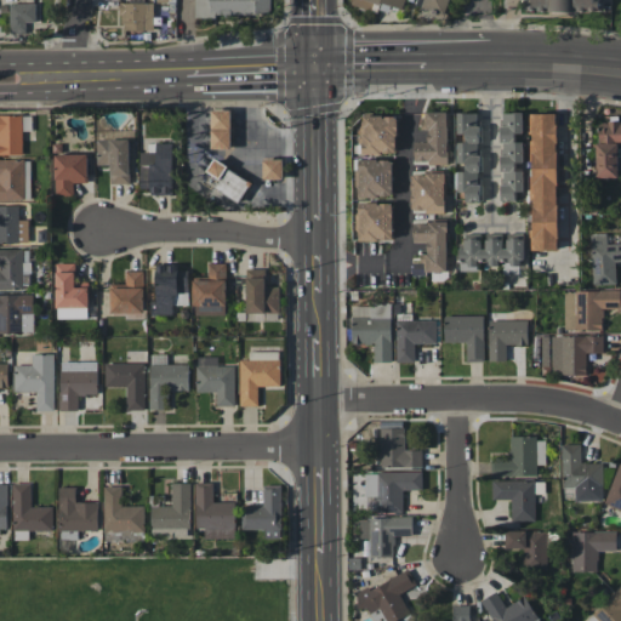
[(269,0),(194,0),(194,17),(271,15),(269,0)]
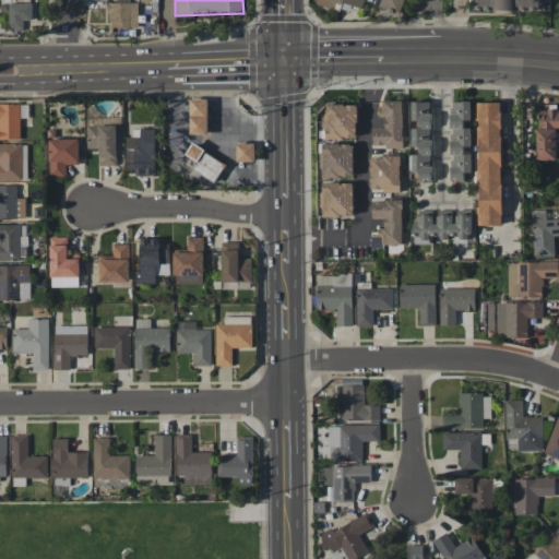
[(363,9),(365,0),(316,0),(314,3),(333,9),(336,1),(363,9)]
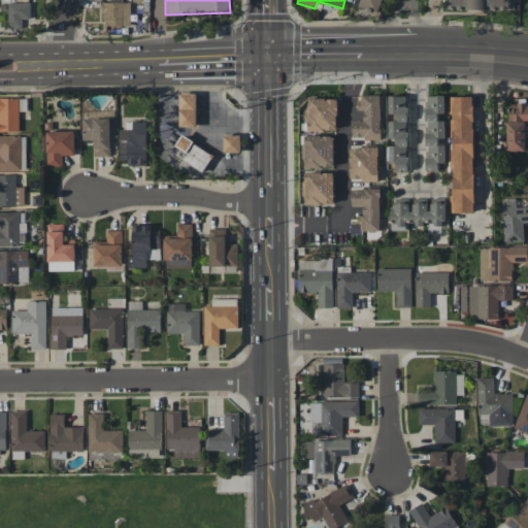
[(380,12),(383,0),(361,0),(360,8),(380,12)]
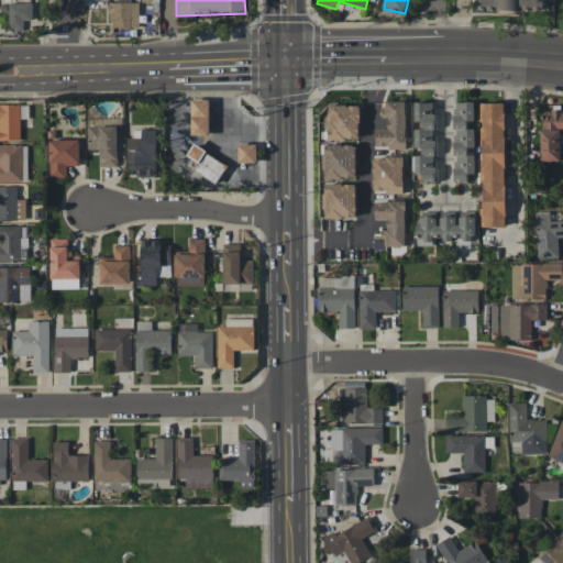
[(543,11),(543,0),(475,0),(476,10),(543,11)]
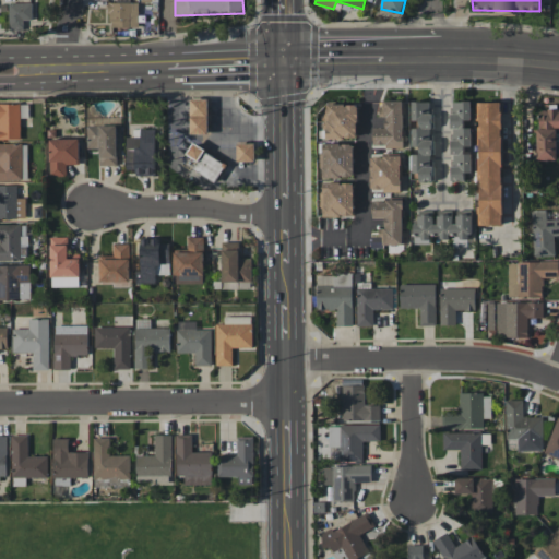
[(32,2),(8,3),(9,31),(23,31),(23,20),(32,20),(32,2)]
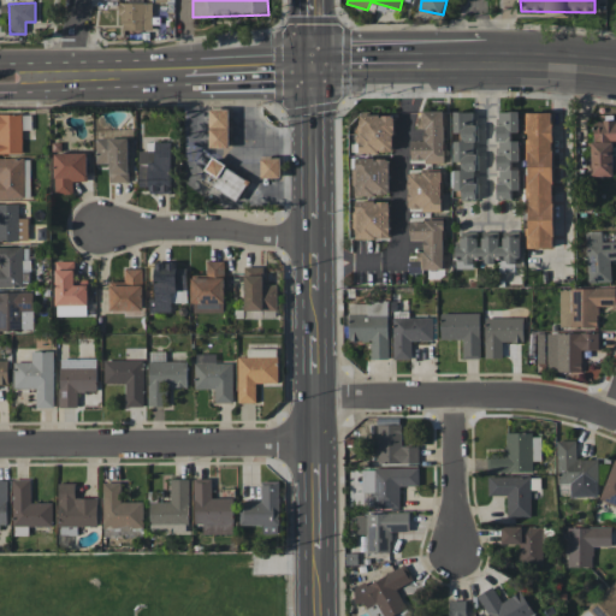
[(152,3),(119,3),(119,30),(152,30),(152,3)]
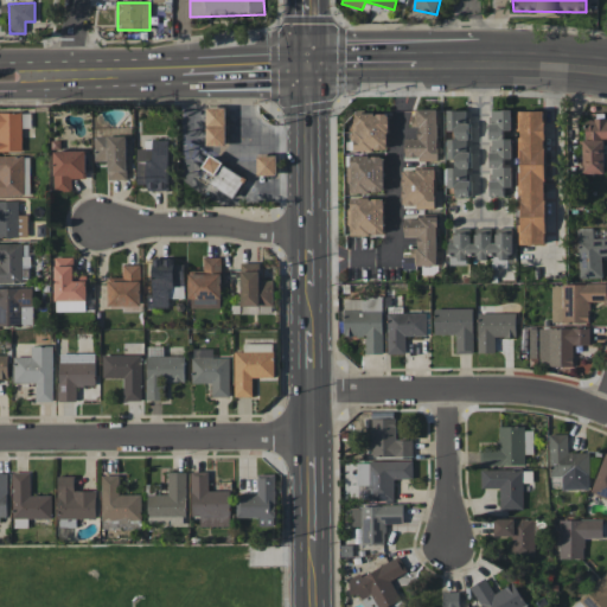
[(225,107),(205,107),(206,146),(227,146),(225,107)]
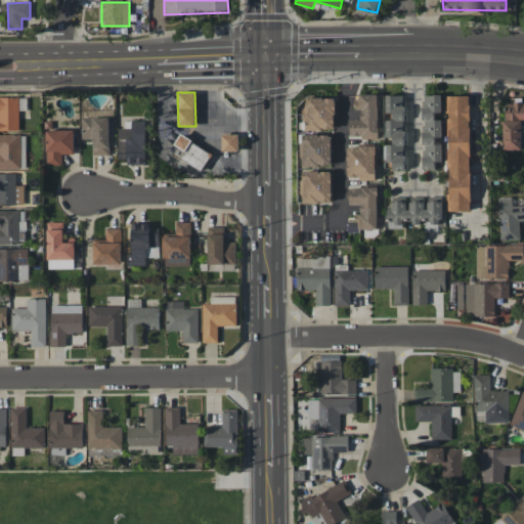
[(378,94),(359,94),(360,120),(350,120),(350,138),(379,138),(378,94)]
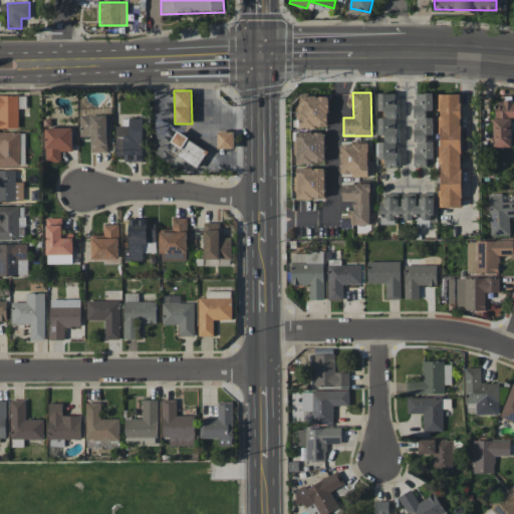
[(396,167),(397,93),(380,93),(380,117),(378,117),(378,139),(378,159),(384,159),(384,167),(396,167)]
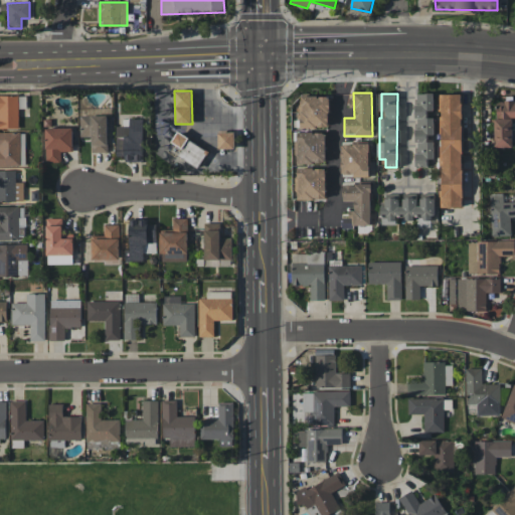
[(415,167),(427,167),(427,159),(434,159),(434,142),(432,142),(432,114),(433,114),(434,94),(415,94),(415,118),(415,167)]
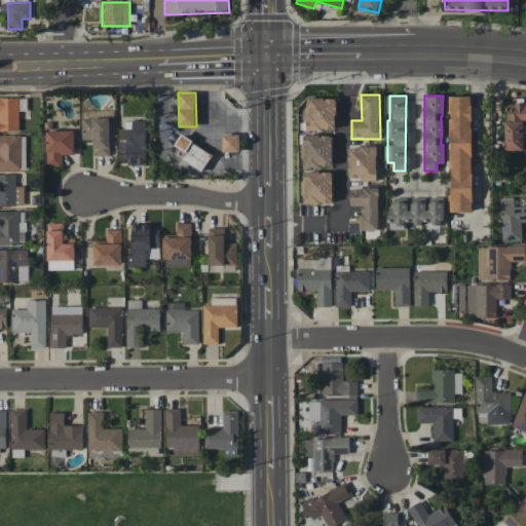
[(472,96),(448,97),(449,195),(449,212),(473,212),(472,96)]
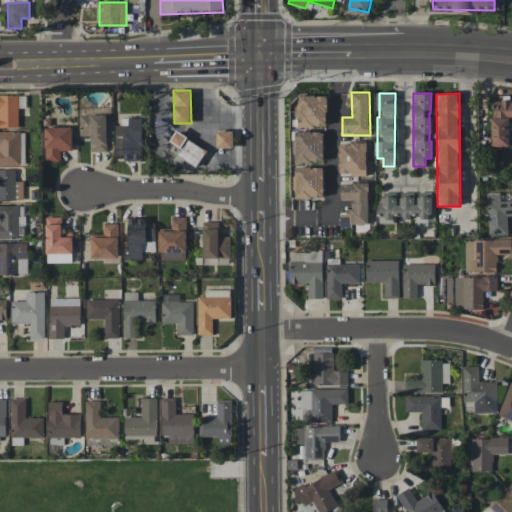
[(0,95),(0,127),(18,127),(18,95),(0,95)]
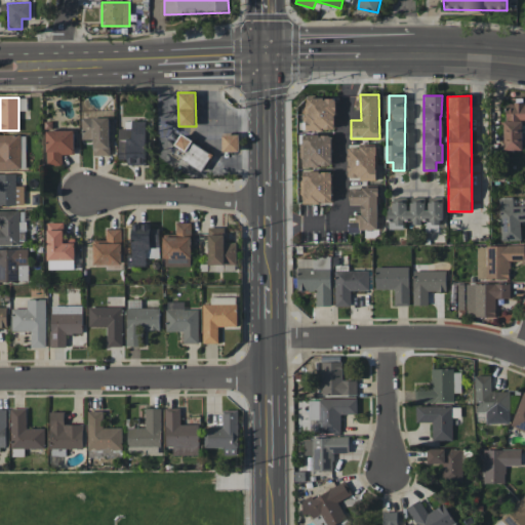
[(307,130),(334,130),(335,98),(308,97),(307,130)]
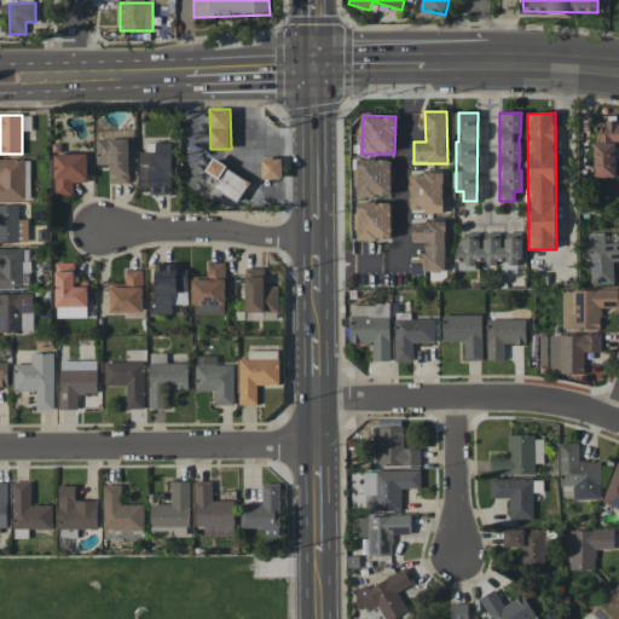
[(618,121),(594,122),(595,177),(615,177),(615,144),(618,144),(618,121)]
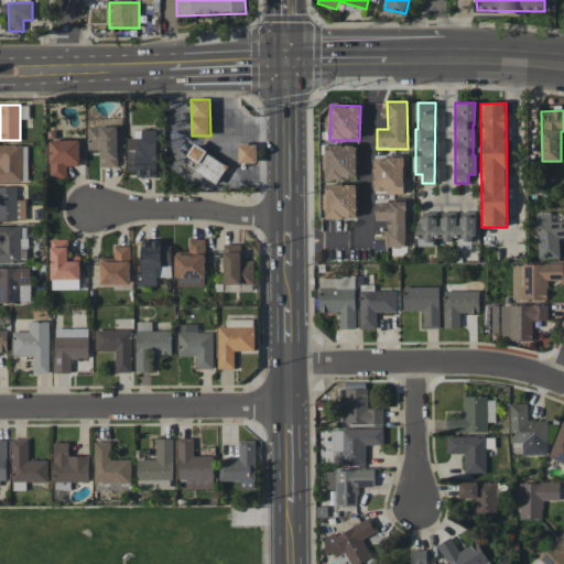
[(99,167),(117,167),(118,127),(88,126),(87,150),(99,150),(99,167)]
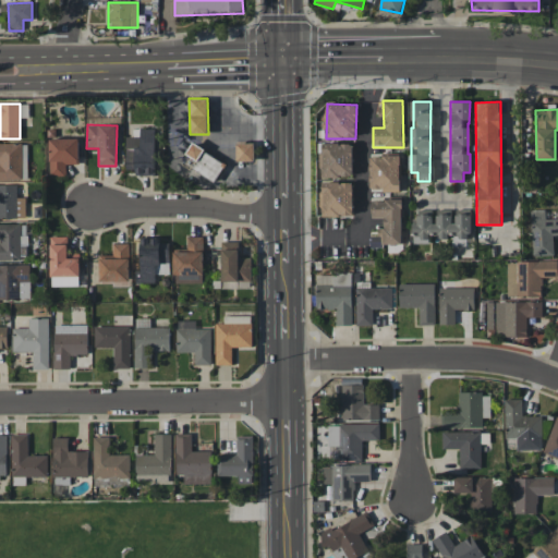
[(154,174),(155,129),(140,129),(140,137),(126,136),(125,169),(135,169),(134,174),(154,174)]
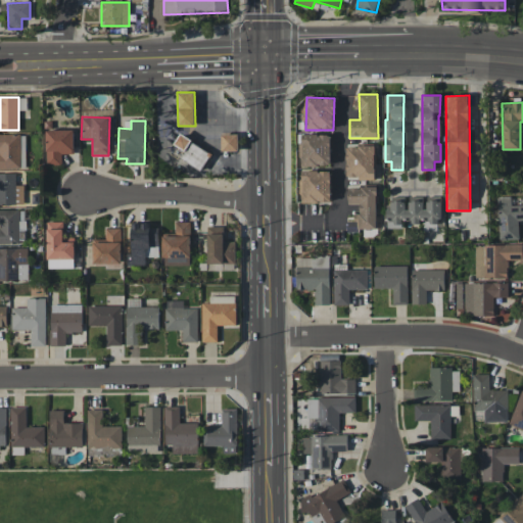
[(74,130),(46,130),(46,164),(62,164),(61,154),(74,153),(74,130)]
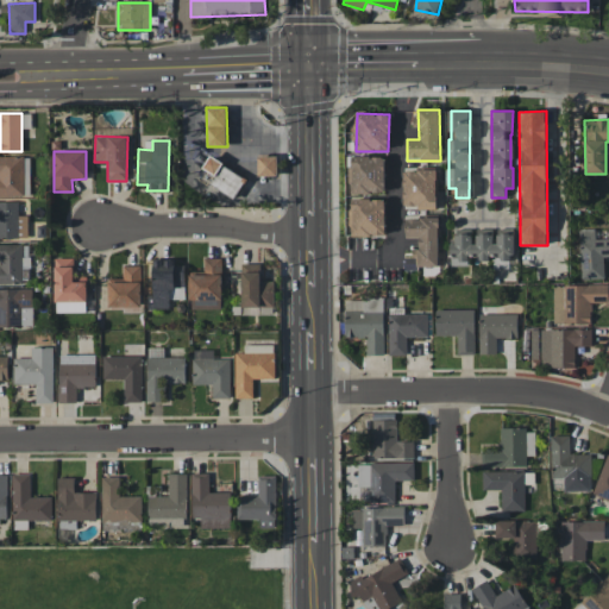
[(0,156),(0,196),(30,196),(29,165),(23,165),(23,156),(0,156)]
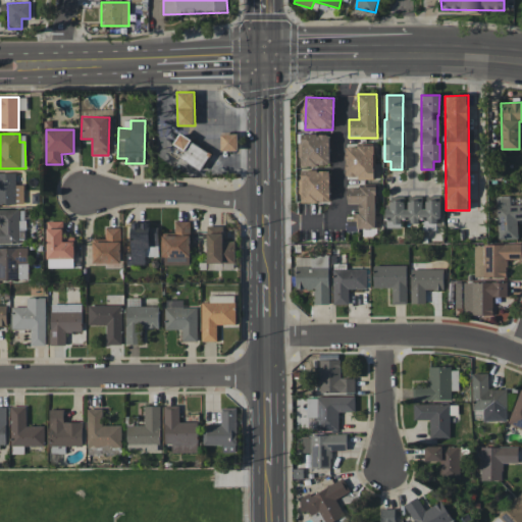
[(220,151),(238,151),(238,134),(220,134),(220,151)]
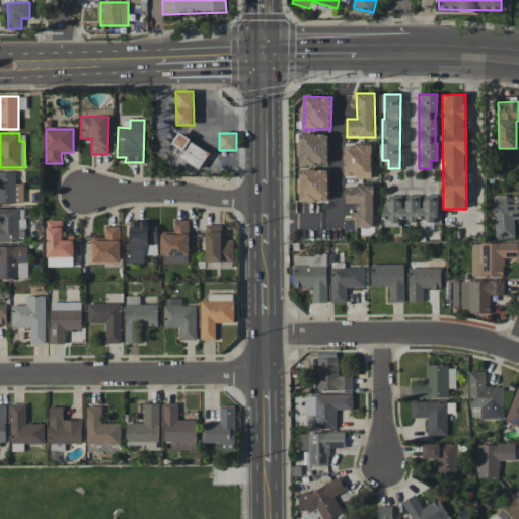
[(327,133),(298,133),(298,164),(327,165),(327,133)]
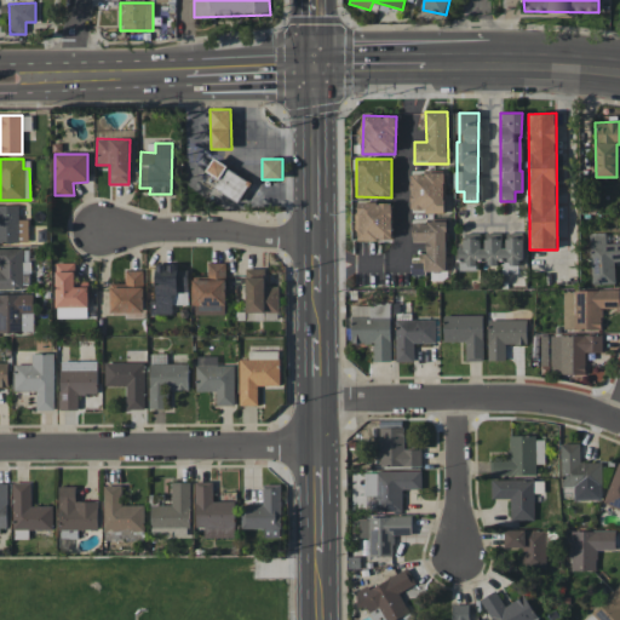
[(250,178),(212,161),(202,183),(240,200),(250,178)]
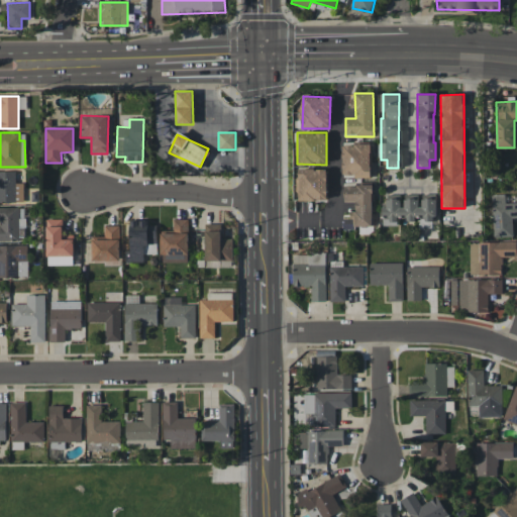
[(342,177),(370,177),(371,143),(342,143),(342,177)]
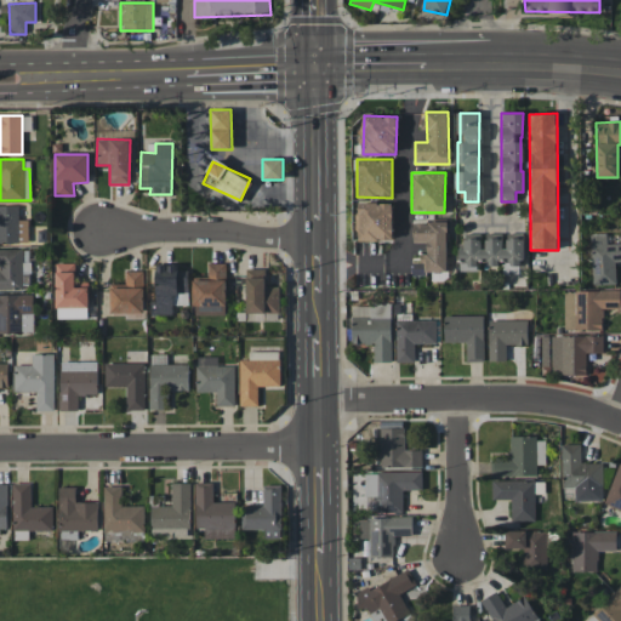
[(392,203),(355,203),(355,240),(393,240),(392,203)]
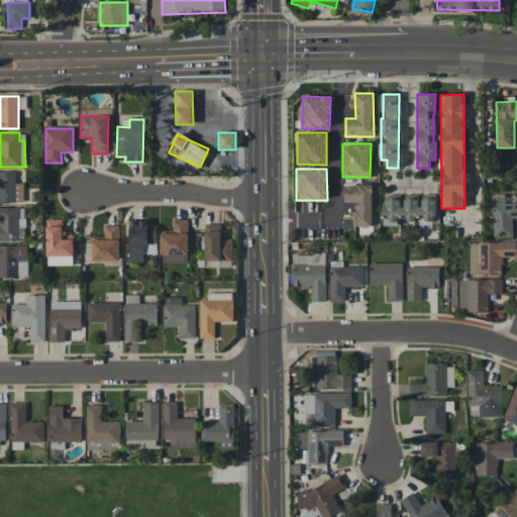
[(0,201),(23,202),(23,183),(15,183),(15,171),(0,171),(0,201)]
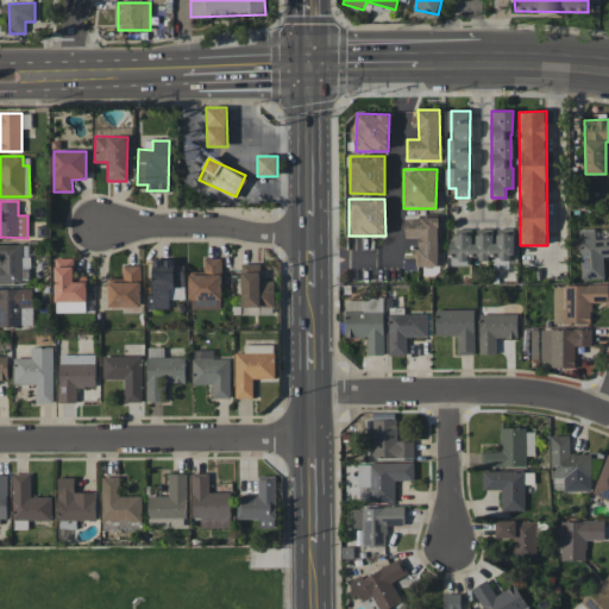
[(439,218),(406,217),(406,237),(418,238),(418,267),(439,267),(439,218)]
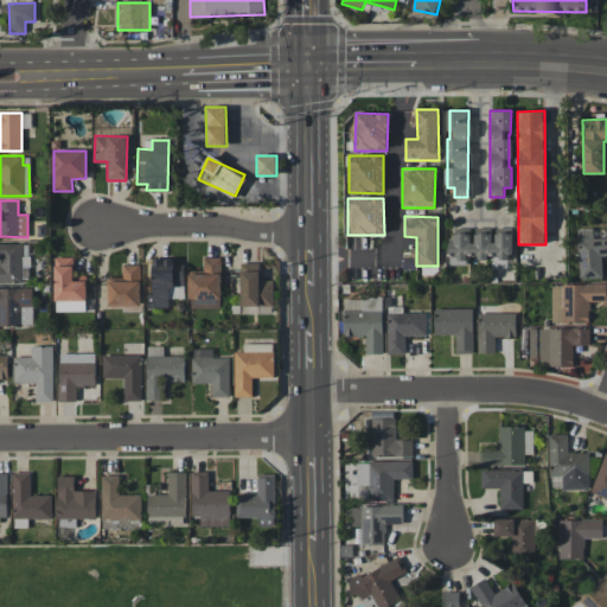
[(577,228),(579,279),(601,278),(601,256),(606,255),(606,237),(593,238),(593,228),(577,228)]
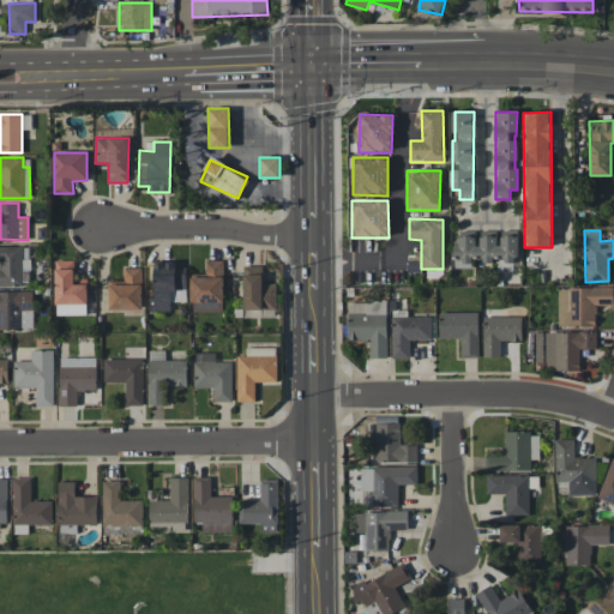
[(517,263),(517,235),(499,235),(499,236),(477,235),(477,236),(458,236),(458,246),(455,246),(453,266),(474,268),(475,260),(517,263)]
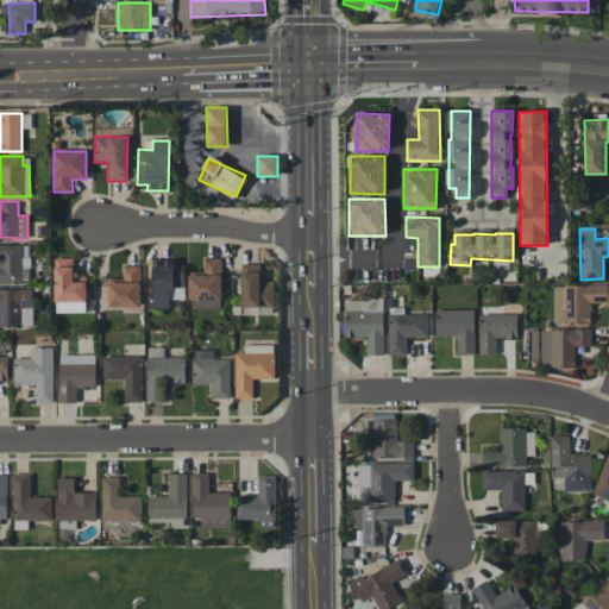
[(0,283),(22,284),(22,245),(0,244),(0,283)]
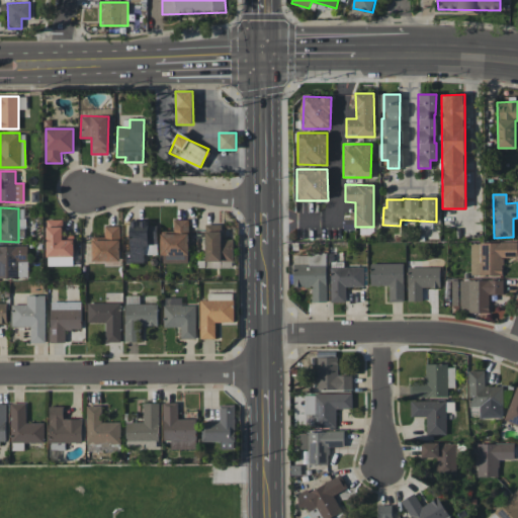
[(62,220),(46,220),(47,265),(74,265),(73,240),(63,240),(62,220)]
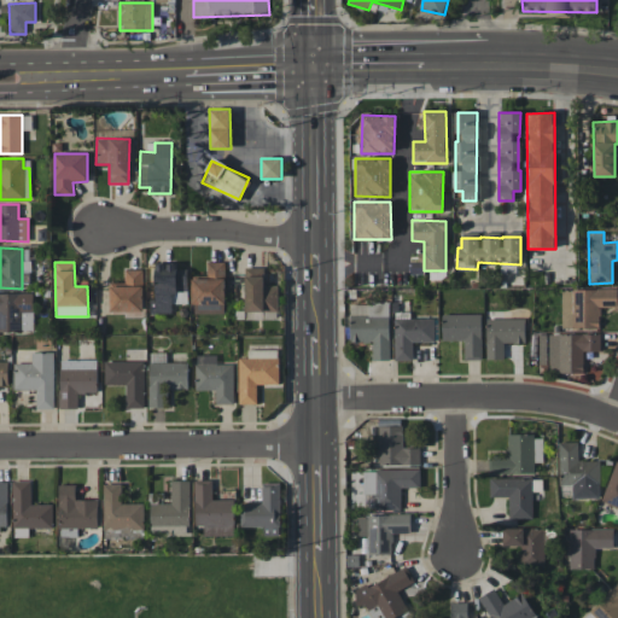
[(225,314),(226,262),(208,262),(207,279),(193,279),(192,313),(225,314)]
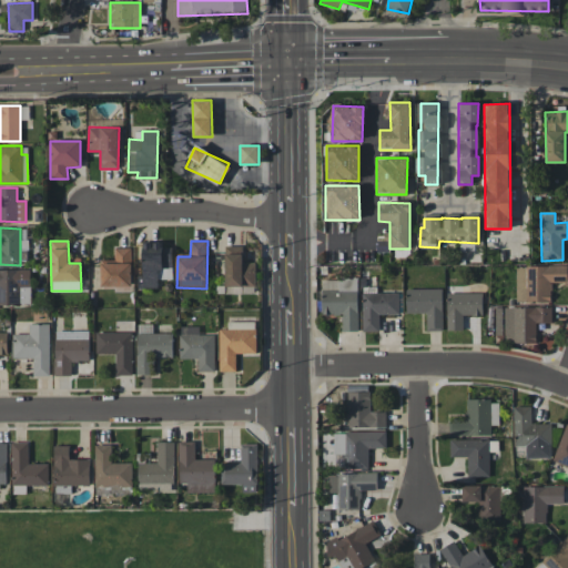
[(162,242),(142,243),(142,276),(138,276),(139,288),(159,287),(159,279),(172,279),(172,246),(162,246),(162,242)]
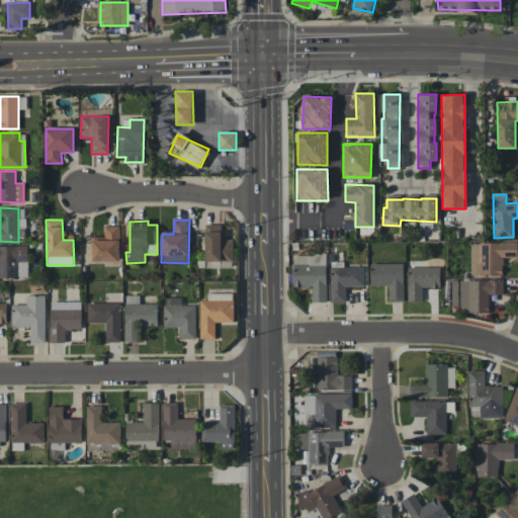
[(206,262),(233,261),(233,240),(222,240),(221,224),(205,225),(206,262)]
